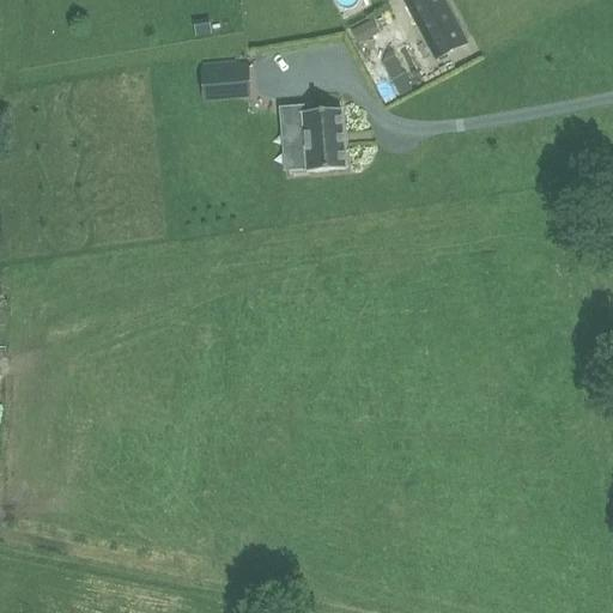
[(435,61),(468,43),(444,0),(406,0),(402,1),(435,61)]
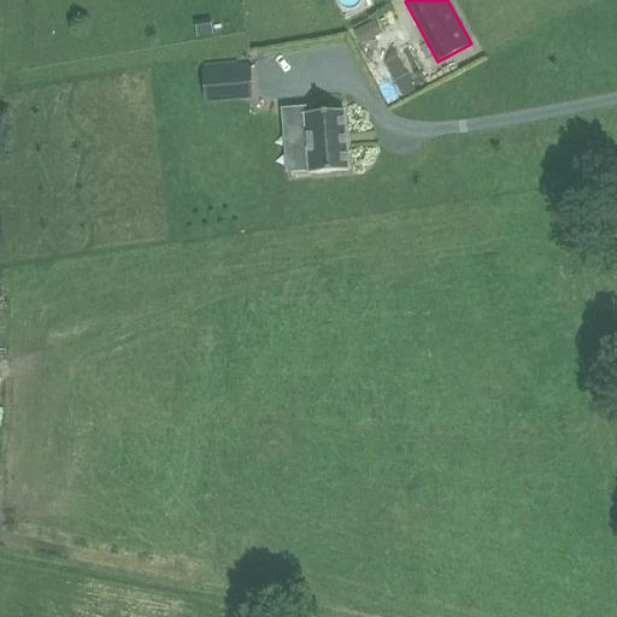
[(381,34),(375,22),(353,33),(359,45),(381,34)]
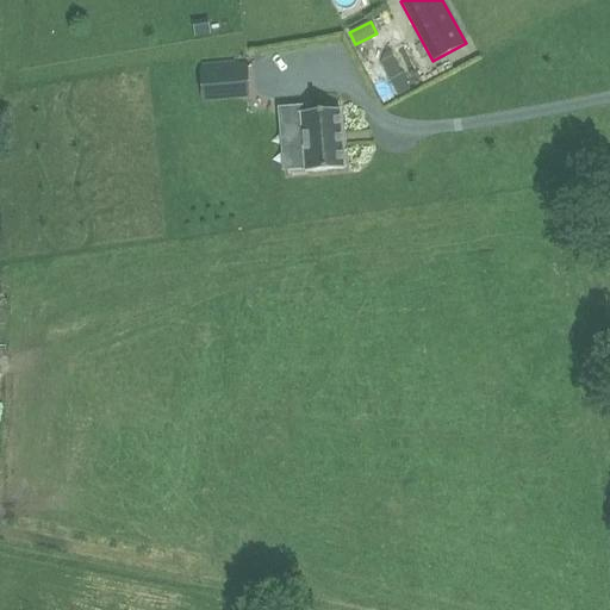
[(410,88),(390,51),(383,53),(379,62),(397,95),(410,88)]
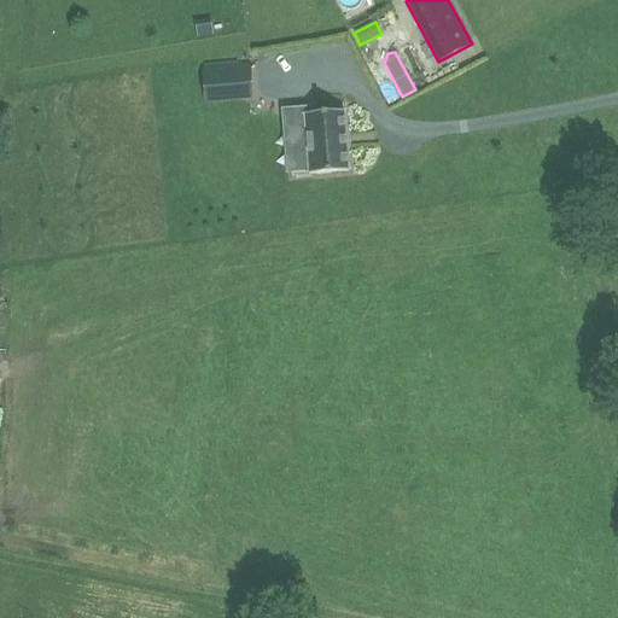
[(250,63),(202,66),(205,101),(254,98),(250,63)]
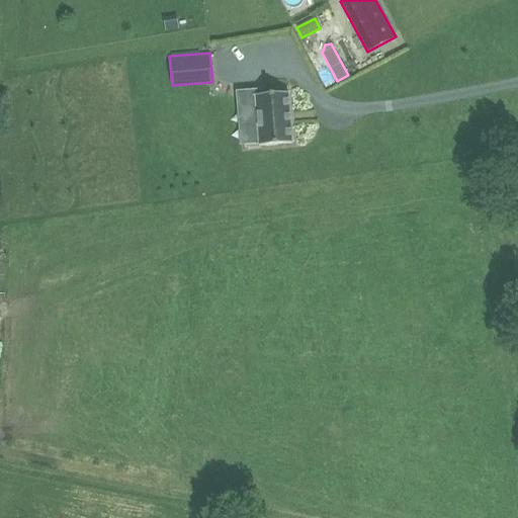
[(261,87),(245,88),(246,103),(256,103),(258,144),(290,142),(288,91),(261,92),(261,87)]
